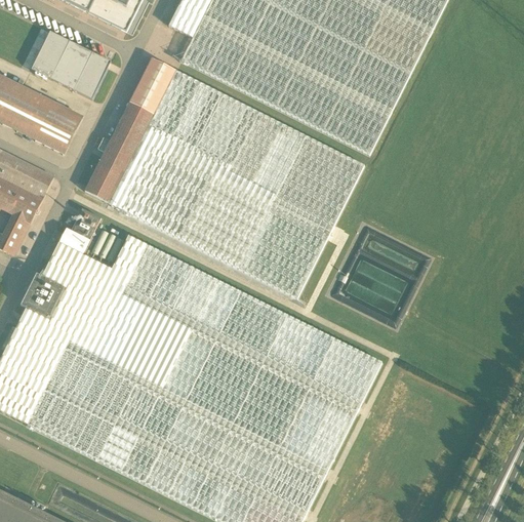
[(65,0),(126,31),(142,0),(65,0)]
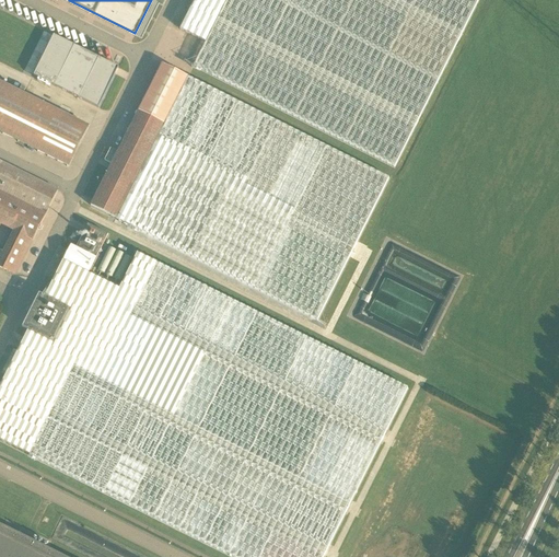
[(194,64),(395,165),(479,0),(194,0),(181,27),(206,41),(194,64)]
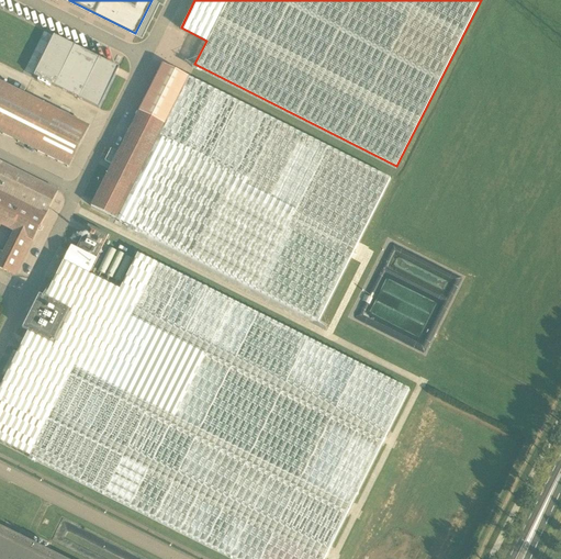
[(55,33),(35,73),(100,105),(120,65),(98,54),(55,33)]
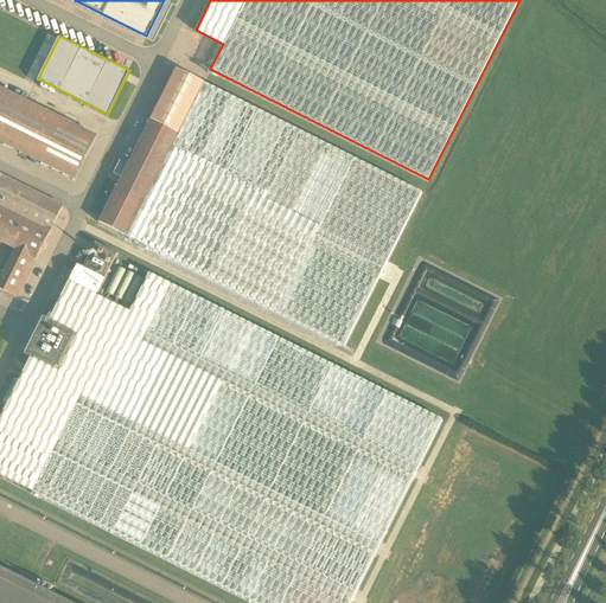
[(100,219),(110,225),(345,344),(423,190),(205,81),(177,65),(152,117),(100,219)]
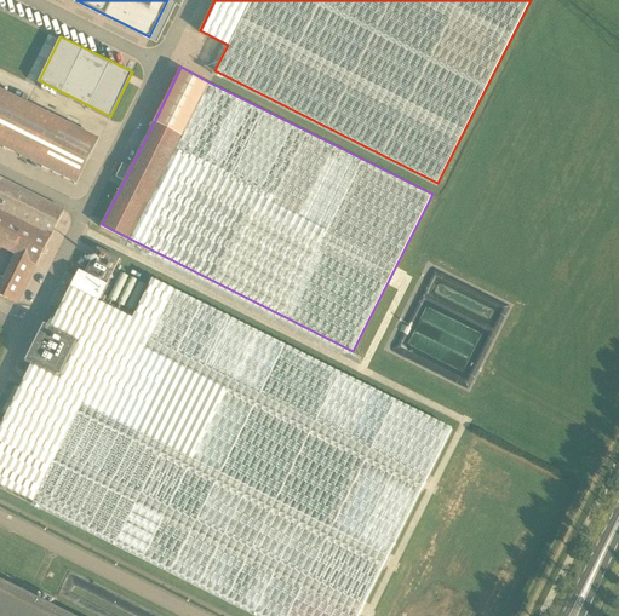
[(0,86),(0,142),(75,179),(97,136),(0,86)]
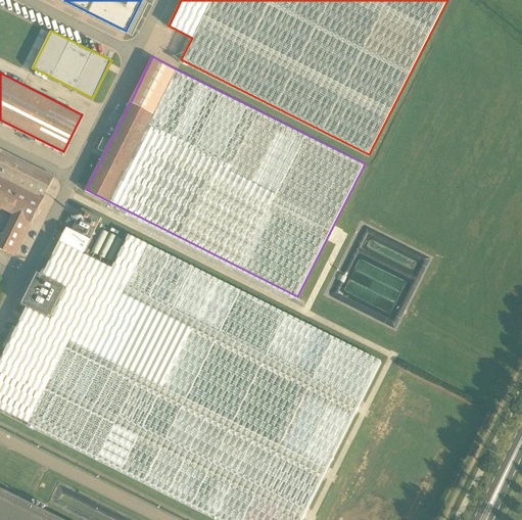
[(32,221),(54,175),(0,147),(0,205),(13,213),(4,233),(0,231),(0,245),(14,252),(31,220),(32,221)]
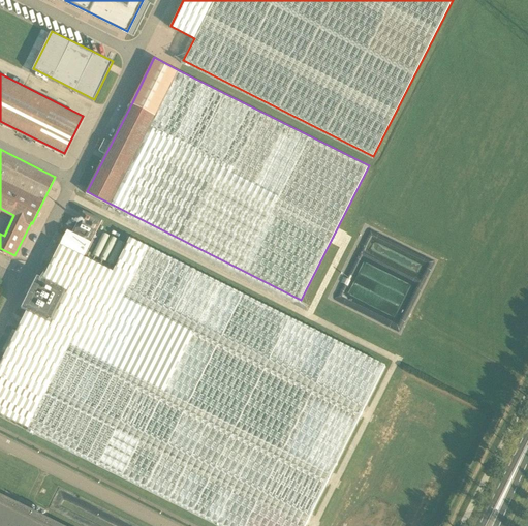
[(27,310),(0,363),(0,412),(225,525),(304,525),(385,365),(130,237),(114,270),(84,255),(102,218),(84,209),(72,231),(68,228),(43,277),(38,275),(22,308),(27,310)]
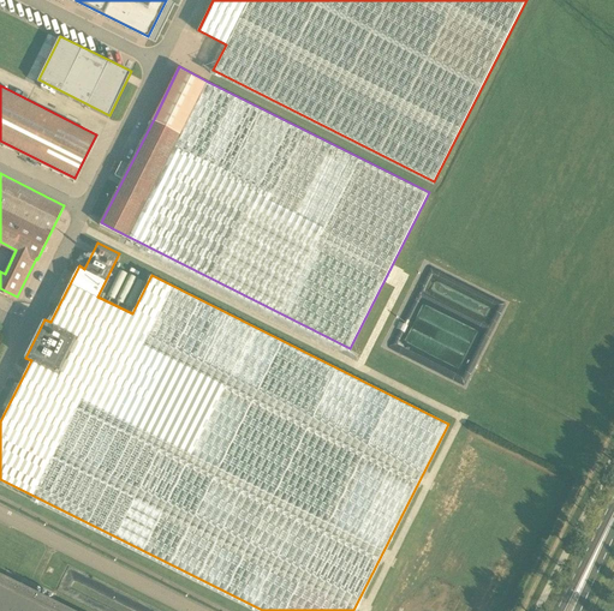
[(0,610),(78,610),(0,571),(0,610)]
